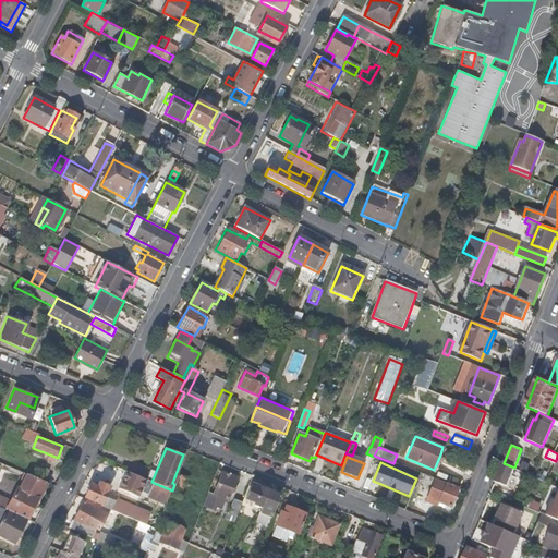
[(504,463),(496,482),(508,486),(516,469),(514,468),(504,463)]
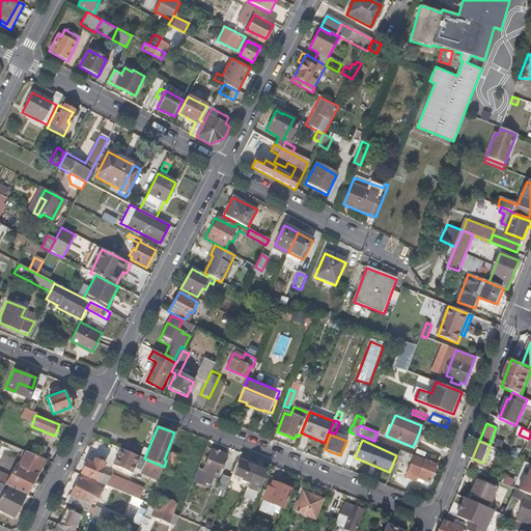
[(158,481),(163,469),(164,467),(144,458),(121,448),(114,465),(133,473),(135,467),(141,470),(140,474),(158,481)]
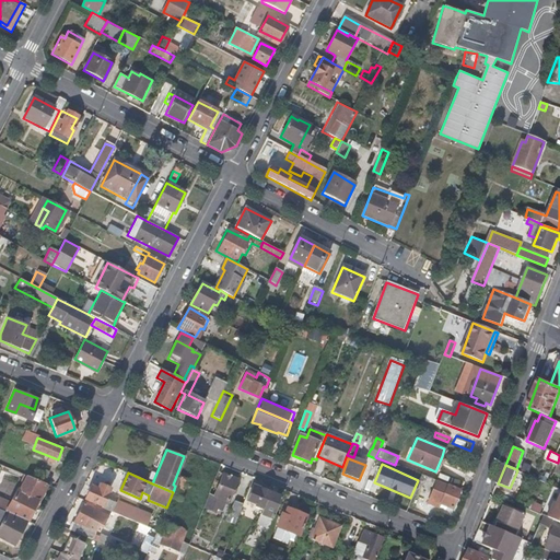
[(26,521),(46,483),(24,474),(21,481),(23,483),(21,491),(16,489),(7,513),(25,521),(26,521)]
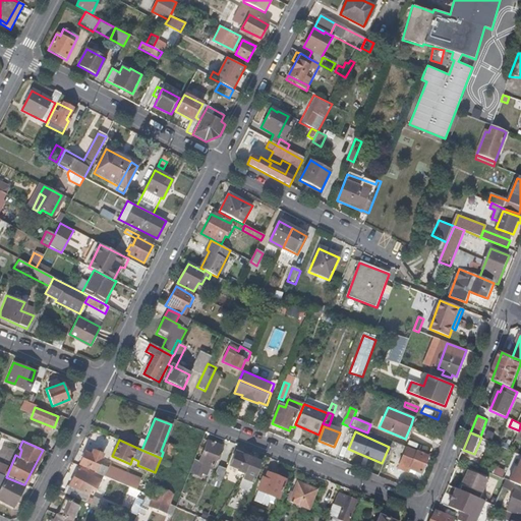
[(199,461),(195,459),(190,471),(197,475),(199,471),(206,474),(209,468),(210,469),(220,446),(208,441),(199,461)]
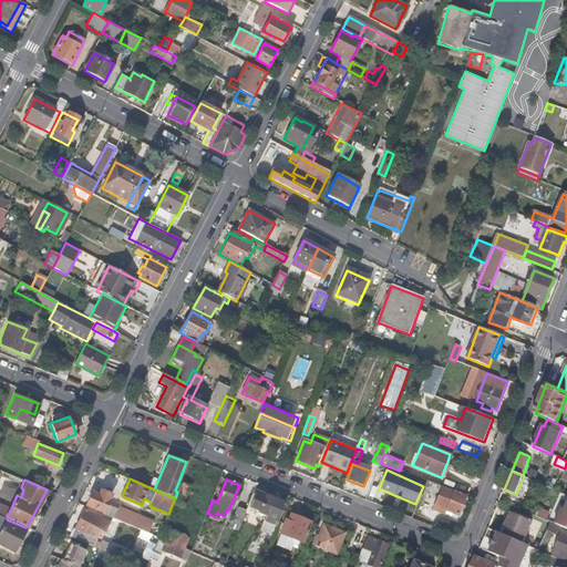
[(457,515),(465,495),(442,486),(433,508),(444,513),(445,509),(452,512),(457,515)]
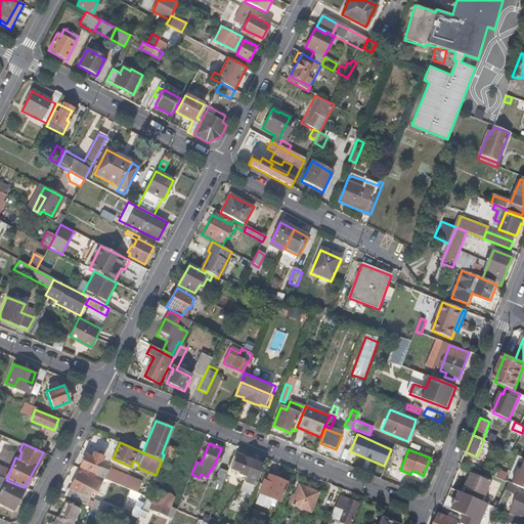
[(96,474),(95,475),(104,479),(108,470),(99,466),(103,456),(94,453),(92,457),(85,454),(81,467),(96,474)]
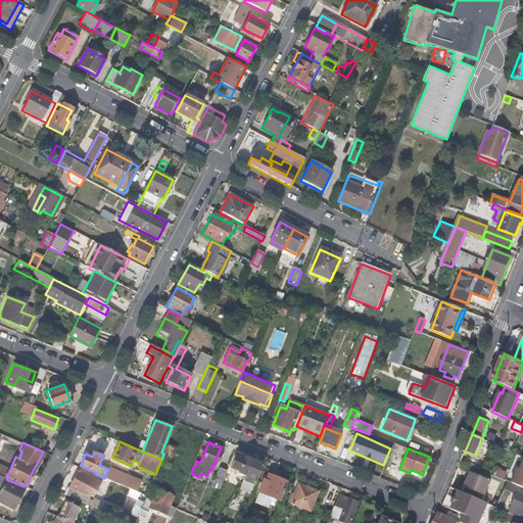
[(231,466),(228,465),(227,469),(232,471),(234,468),(246,473),(251,460),(236,453),(231,466)]
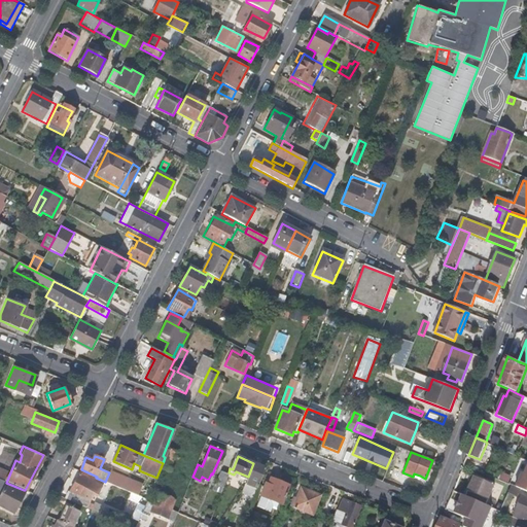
[(521,489),(526,491),(526,459),(523,458),(512,485),(513,485),(521,489)]
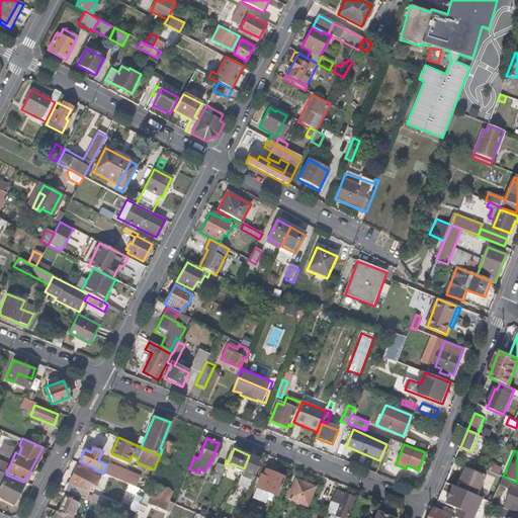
[(260,460),(249,455),(244,468),(241,475),(252,480),(260,460)]
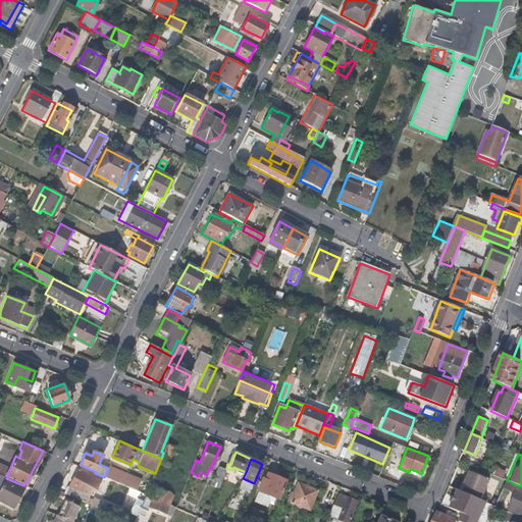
[(95,473),(79,466),(68,489),(89,498),(90,496),(88,494),(94,482),(102,486),(106,478),(104,477),(95,473)]
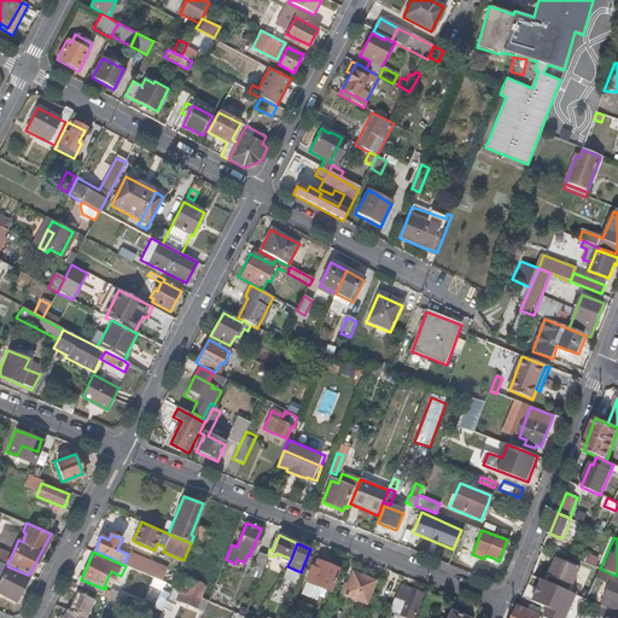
[(128,554),(123,565),(149,576),(161,581),(167,567),(129,552),(128,554)]
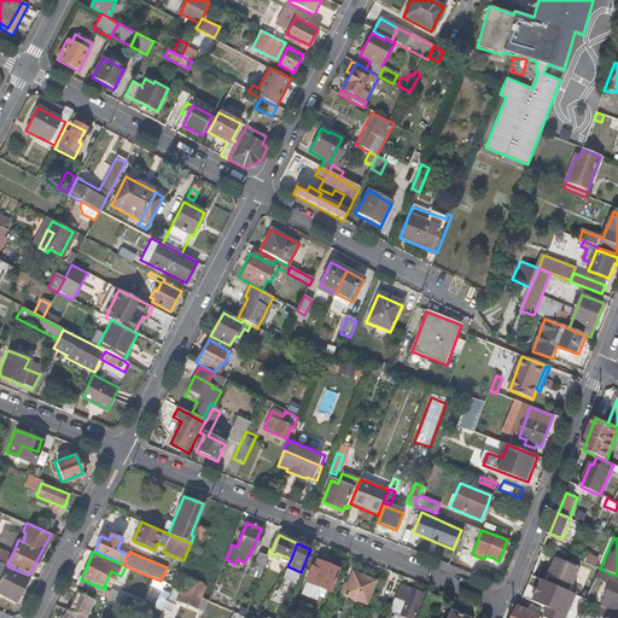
[(263,566),(268,554),(261,553),(255,567),(252,567),(249,575),(257,578),(263,566)]
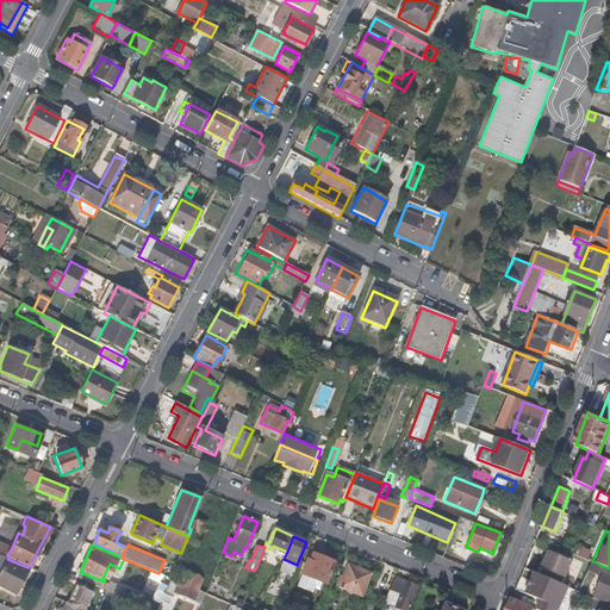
[(271,549),(265,547),(260,559),(268,562),(272,553),(271,552),(271,549)]
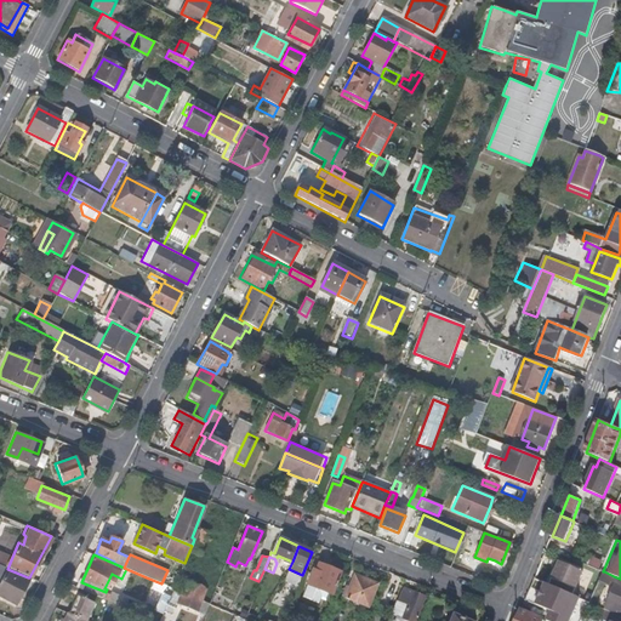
[(585,571),(559,562),(557,569),(553,579),(577,590),(585,571)]
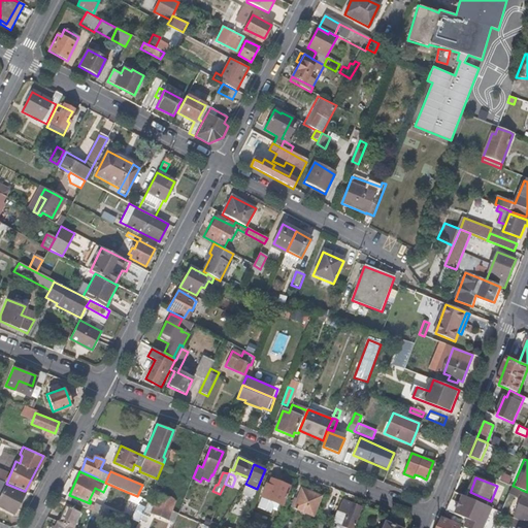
[(281,504),(288,486),(270,480),(268,485),(265,484),(260,496),(281,504)]
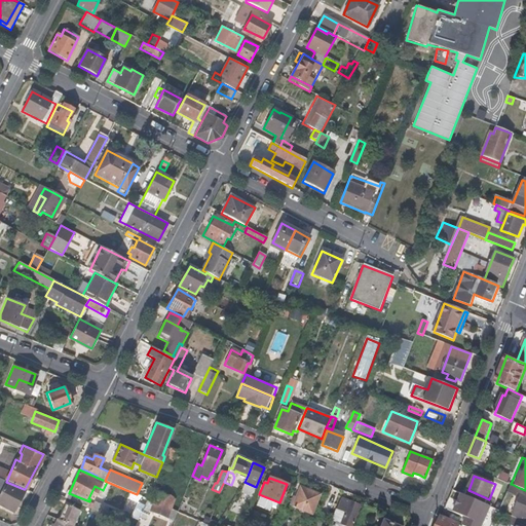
[(0,479),(0,505),(13,512),(23,494),(23,493),(24,489),(6,482),(0,479)]
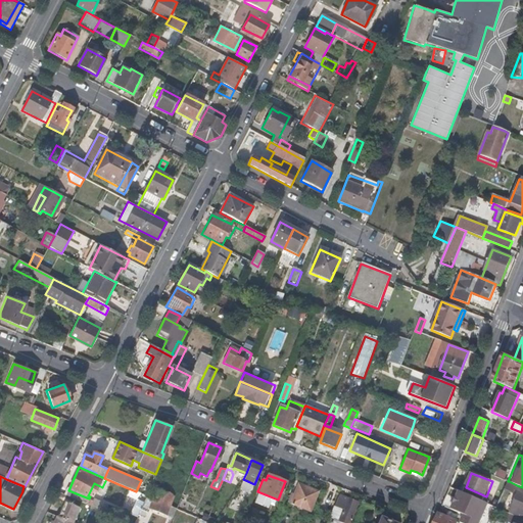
[(515,490),(517,485),(509,481),(505,489),(514,492),(515,490)]
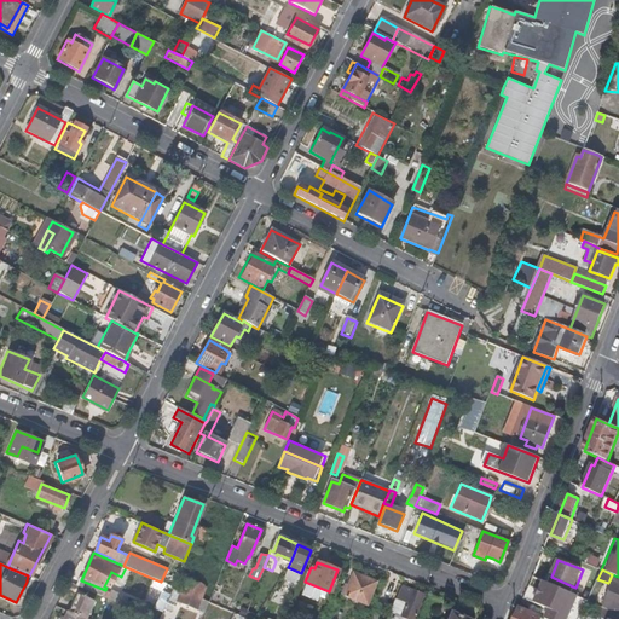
[(365,606),(375,582),(353,573),(343,597),(365,606)]
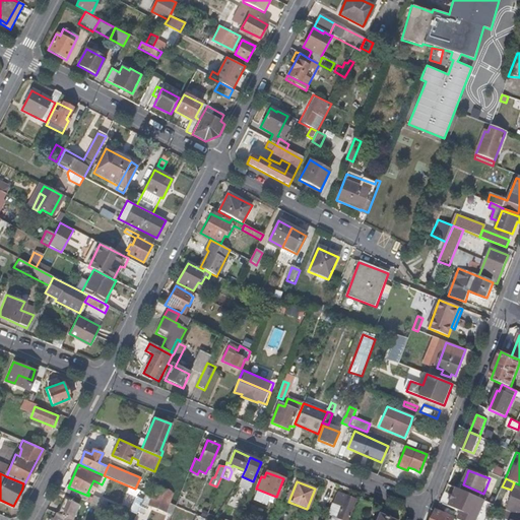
[(146,492),(148,486),(140,482),(137,490),(145,494),(146,492)]
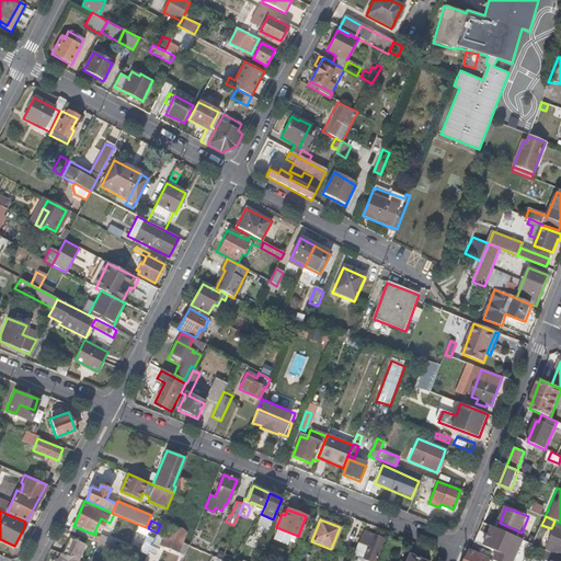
[(157,533),(148,528),(146,527),(135,523),(132,529),(133,529),(132,534),(134,535),(136,531),(147,536),(142,547),(133,544),(132,548),(147,554),(147,553),(151,546),(157,533)]
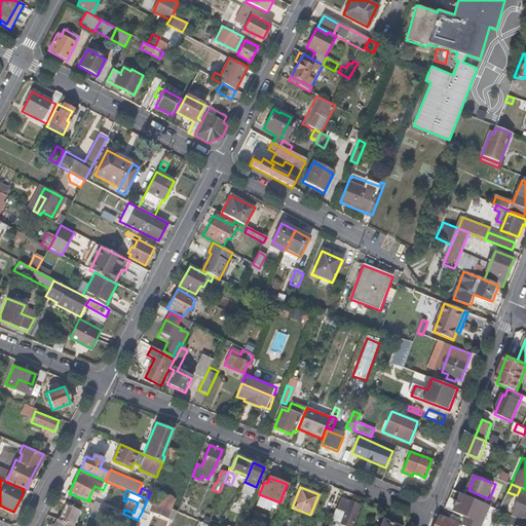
[(155,500),(172,508),(175,499),(158,492),(155,500)]
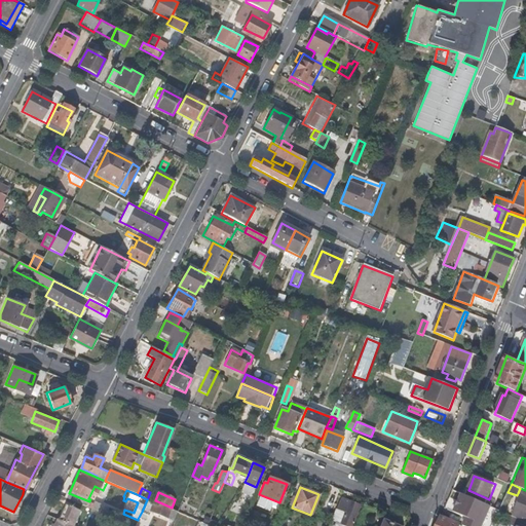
[(89,501),(69,493),(67,497),(91,509),(94,503),(89,501)]
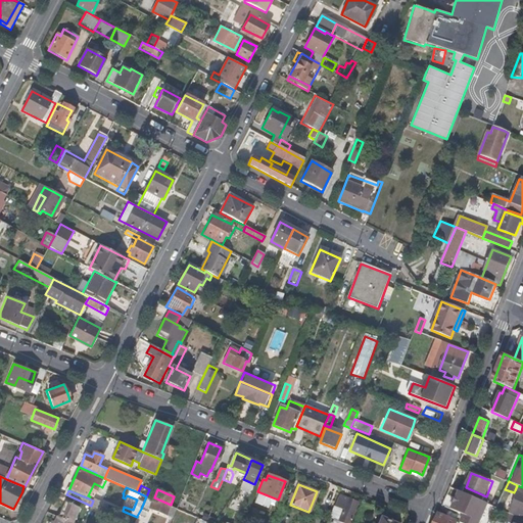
[(480,522),(489,504),(459,490),(450,509),(464,515),(460,522),(461,522),(480,522)]
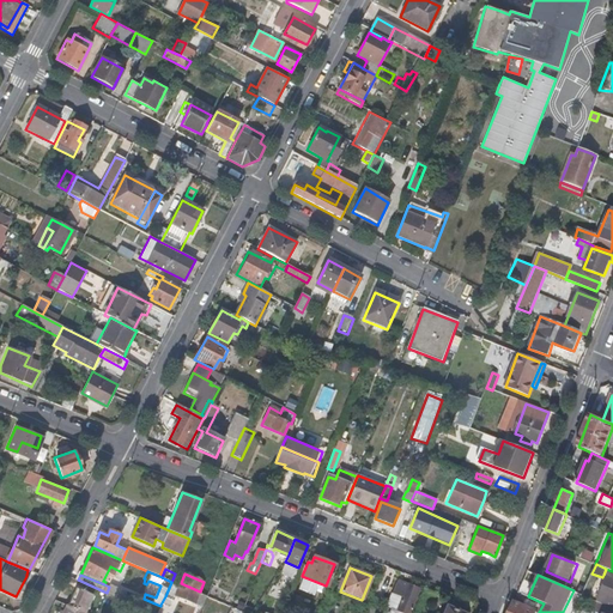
[(612,578),(604,575),(602,577),(595,594),(612,601),(612,578)]
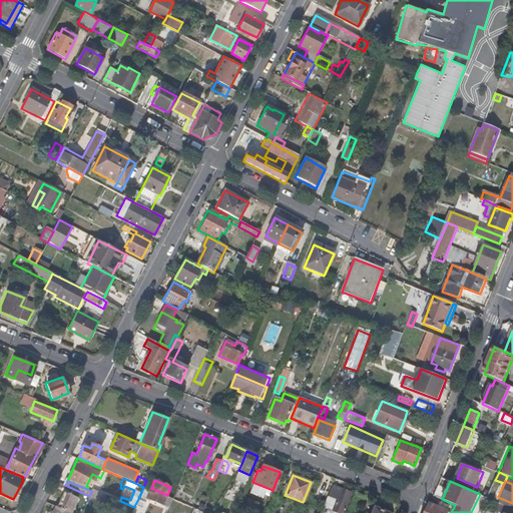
[(168,508),(173,498),(167,495),(151,488),(144,485),(143,487),(138,499),(140,500),(145,502),(146,498),(168,508)]
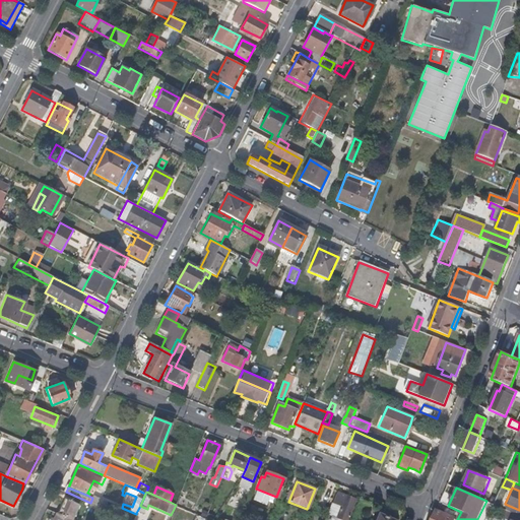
[(348,519),(358,500),(339,493),(334,504),(336,504),(334,508),(339,511),(337,518),(333,517),(331,519),(348,519)]
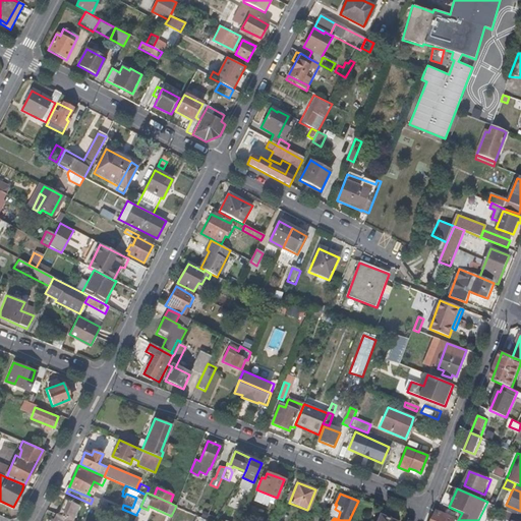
[(73,520),(71,520),(78,505),(64,499),(58,514),(56,513),(52,520),(73,520)]
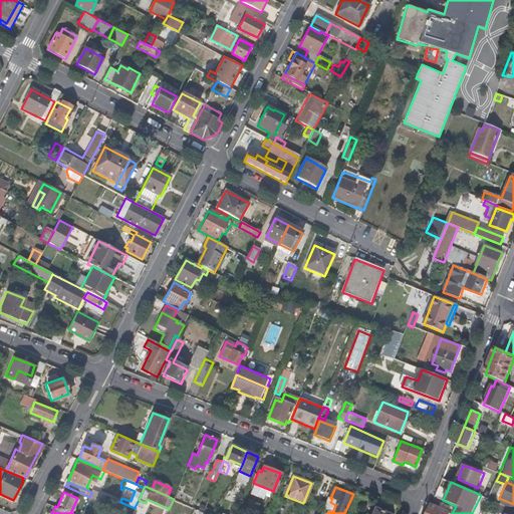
[(359,513),(367,498),(357,493),(348,513),(359,513)]
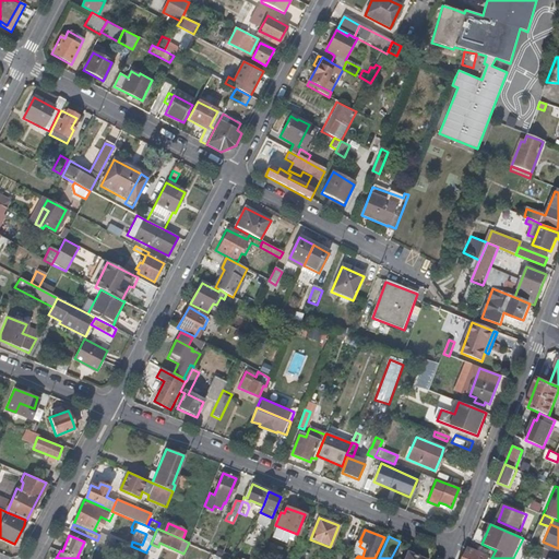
[(342,558),(348,546),(340,543),(333,557),(336,558),(342,558)]
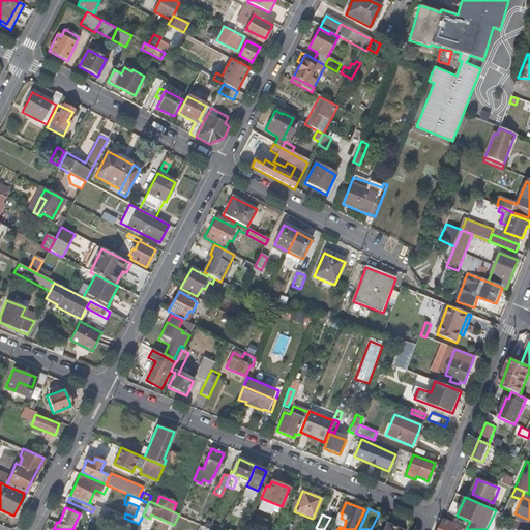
[(445,520),(440,529),(463,529),(464,529),(445,520)]
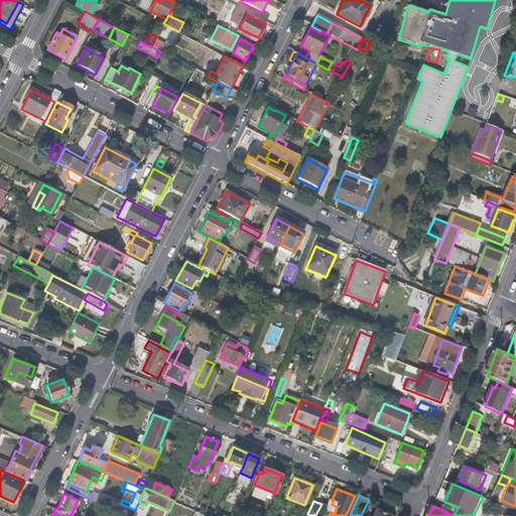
[(515,515),(515,511),(506,507),(503,514),(506,515),(515,515)]
